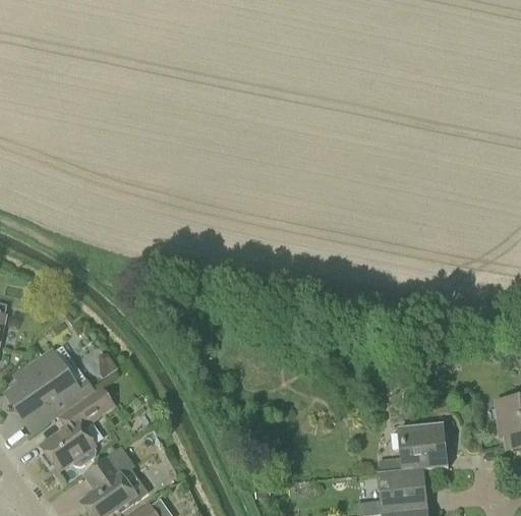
[(84,375),(82,376),(61,345),(52,351),(30,367),(35,376),(17,388),(8,394),(26,421),(41,411),(48,421),(94,389),(84,375)]
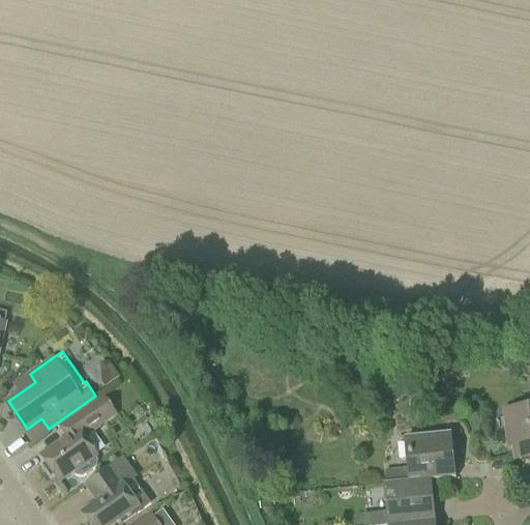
[(95,454),(96,453),(85,436),(118,412),(105,394),(79,412),(86,423),(41,454),(60,478),(74,469),(77,472),(82,473),(95,463),(97,458),(95,454)]
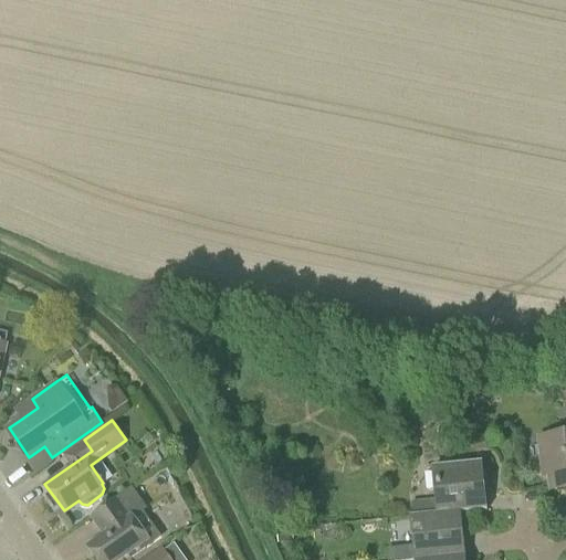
[(565,433),(542,436),(545,472),(549,471),(552,485),(565,483),(565,433)]
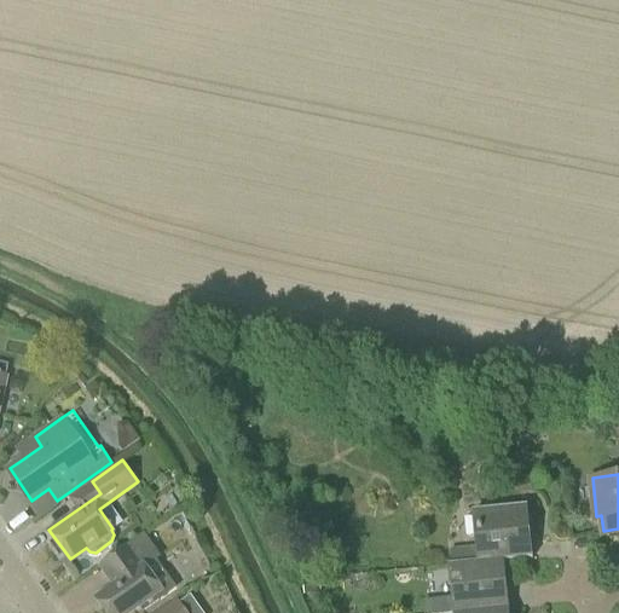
[(450,545),(452,560),(476,557),(503,555),(531,551),(527,503),(473,508),(475,543),(450,545)]
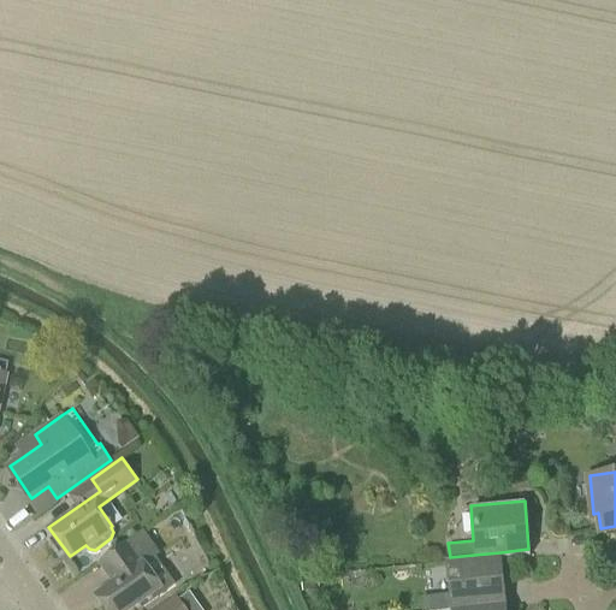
[(144,528),(128,540),(100,560),(114,580),(95,593),(107,609),(126,609),(161,586),(143,560),(159,549),(144,528)]
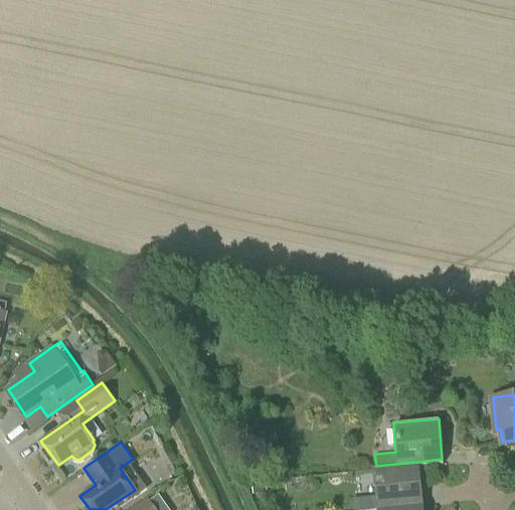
[(364,508),(422,502),(418,462),(396,464),(376,466),(373,466),(376,495),(353,497),(354,509),(364,508)]
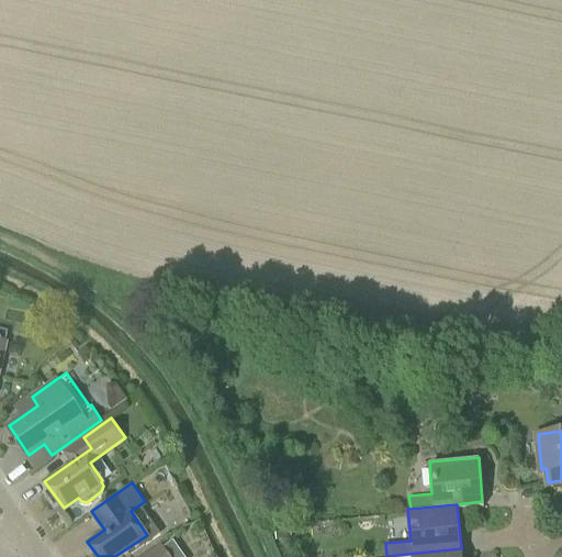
[(171,556),(160,541),(136,556),(171,556)]
